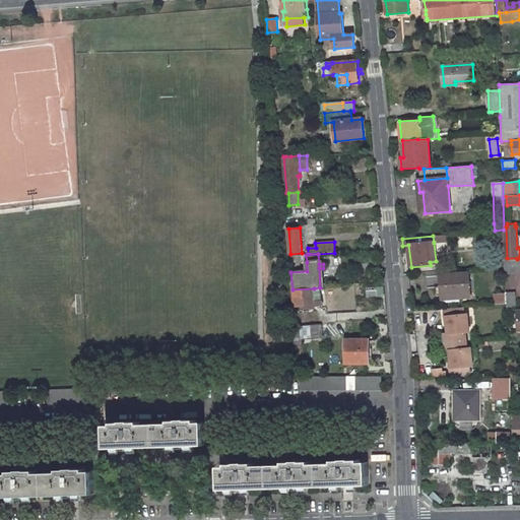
[(307,262),(306,255),(288,255),(289,263),(307,262)]
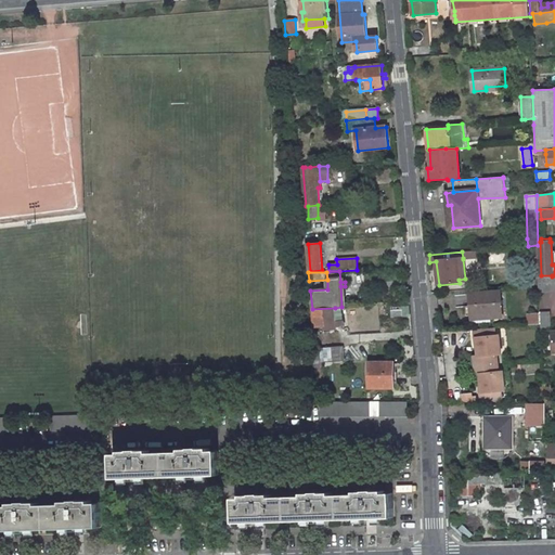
[(539,284),(540,293),(554,291),(554,275),(552,276),(539,276),(539,284)]
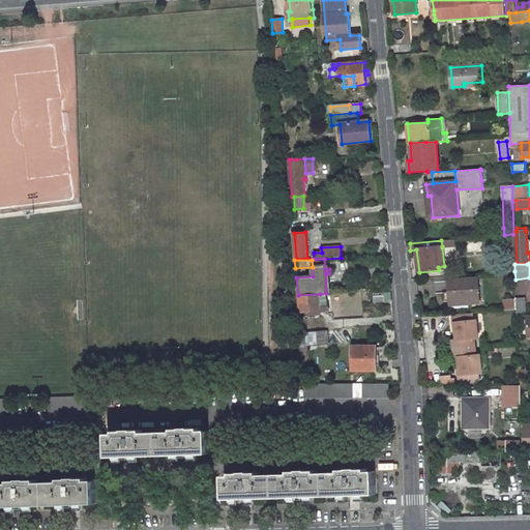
[(469,303),(479,302),(478,278),(447,281),(448,292),(452,292),(452,301),(449,301),(450,308),(469,307),(469,303)]
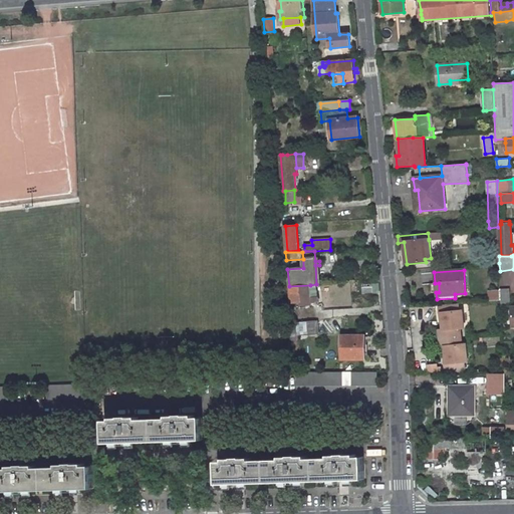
[(433,281),(432,273),(422,274),(422,281),(433,281)]
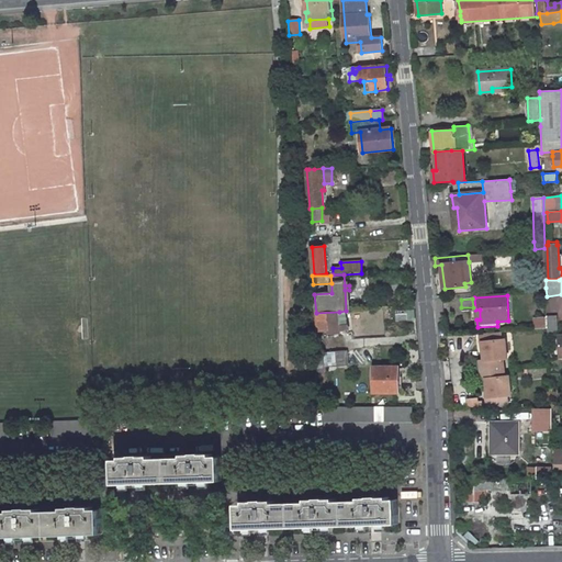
[(413,310),(396,311),(396,322),(414,321),(413,310)]
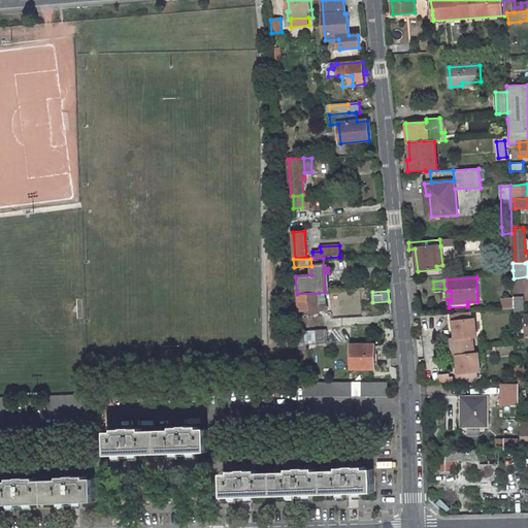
[(321,306),(319,293),(297,294),(299,311),(304,310),(303,305),(306,305),(306,308),(310,308),(310,314),(328,312),(327,305),(321,306)]
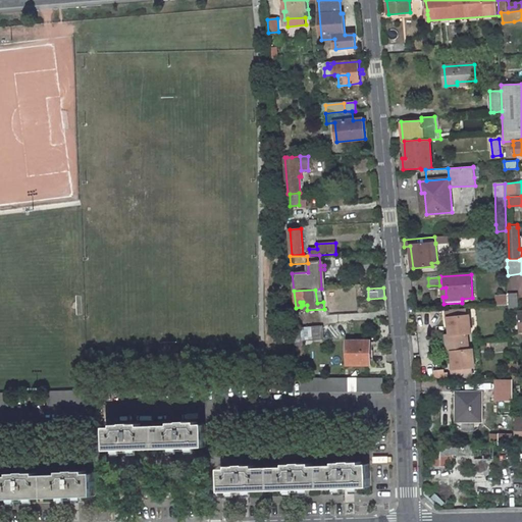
[(518,310),(517,294),(508,294),(508,295),(509,305),(509,311),(518,310)]
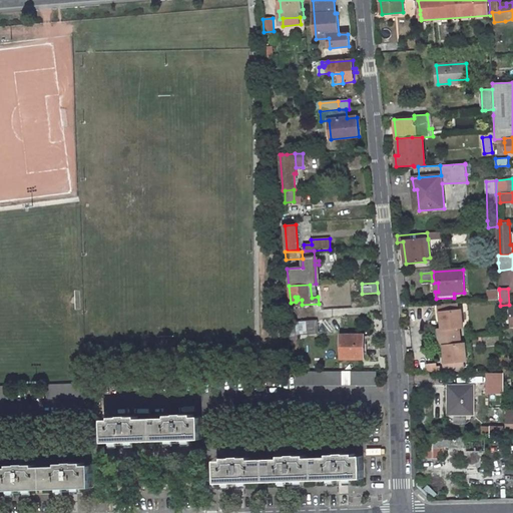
[(500,300),(499,290),(489,291),(489,301),(500,300)]
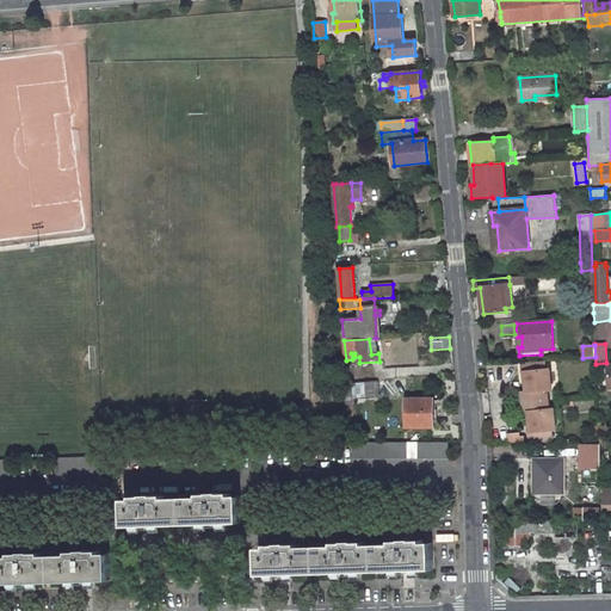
[(547,370),(545,360),(520,363),(520,372),(524,372),(525,392),(520,393),(522,413),(526,413),(529,432),(525,432),(526,443),(551,440),(550,430),(554,430),(551,409),(547,409),(545,390),(550,390),(549,370),(547,370)]
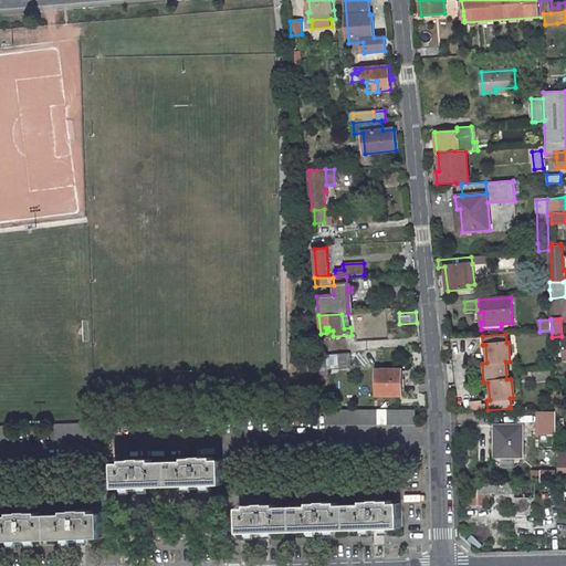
[(359,367),(358,353),(349,354),(350,368),(359,367)]
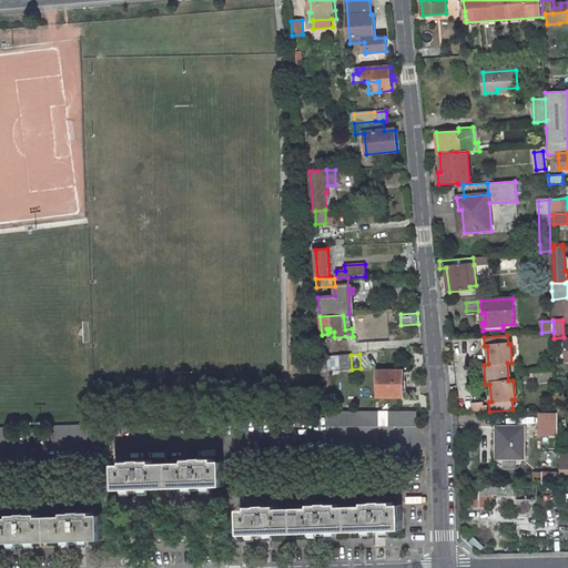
[(342,371),(352,369),(351,355),(340,355),(322,357),(322,377),(328,376),(328,371),(342,371)]
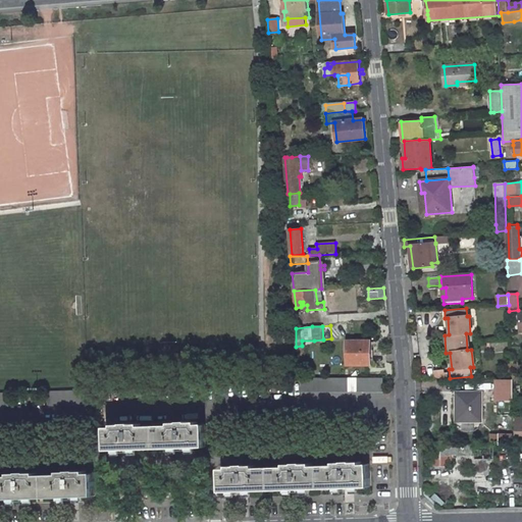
[(301,348),(303,362),(315,360),(314,341),(302,341),(302,346),(302,347),(301,348)]
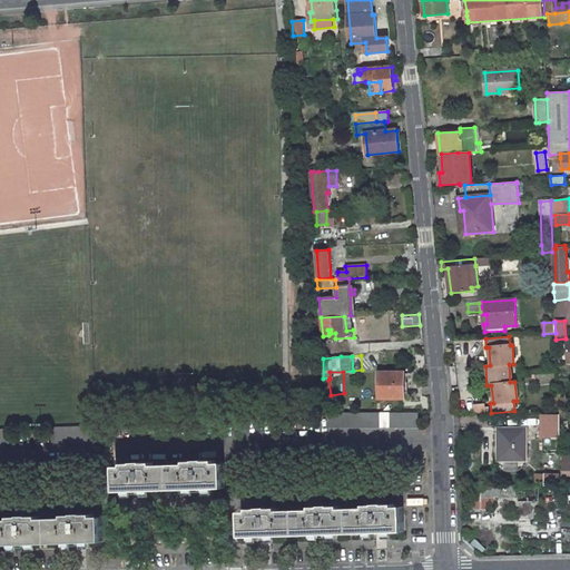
[(404,397),(404,373),(379,373),(379,397),(404,397)]
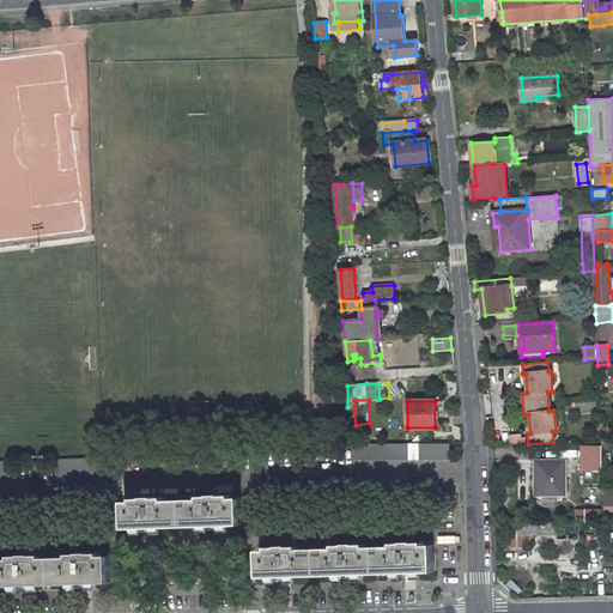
[(526,435),(509,435),(509,445),(526,445),(526,435)]
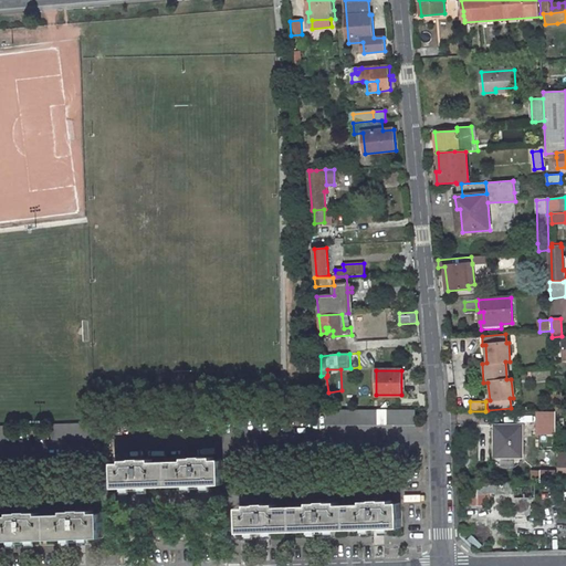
[(416,425),(416,410),(326,409),(326,425),(416,425)]
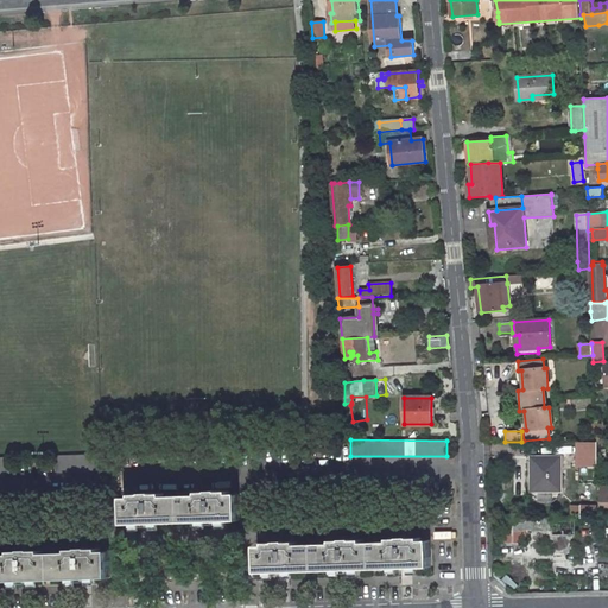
[(578,466),(596,466),(597,443),(578,443),(578,466)]
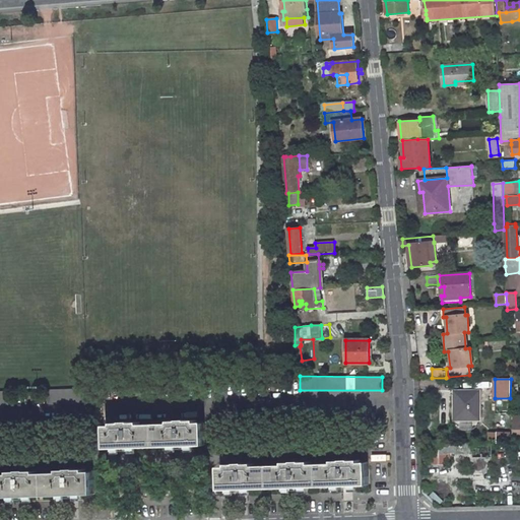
[(8,391),(0,391),(0,404),(9,404),(8,391)]
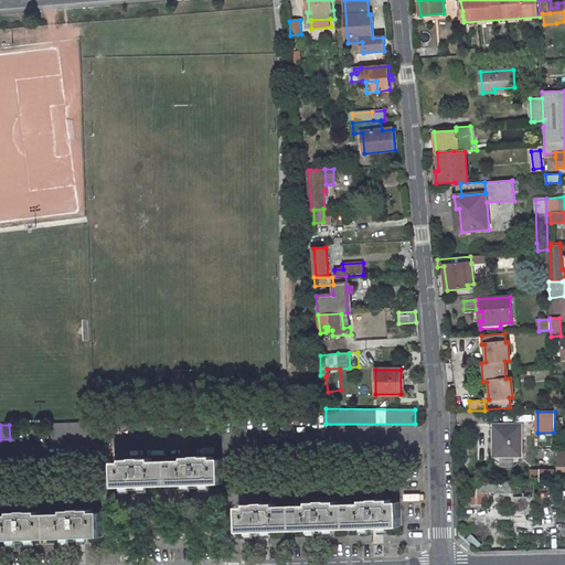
[(499,456),(521,456),(521,425),(494,426),(494,438),(499,438),(499,456)]
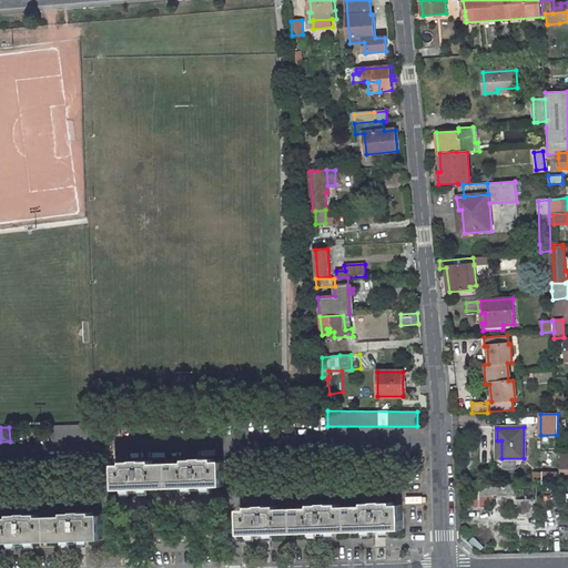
[(384,464),(383,448),(374,449),(374,464),(384,464)]
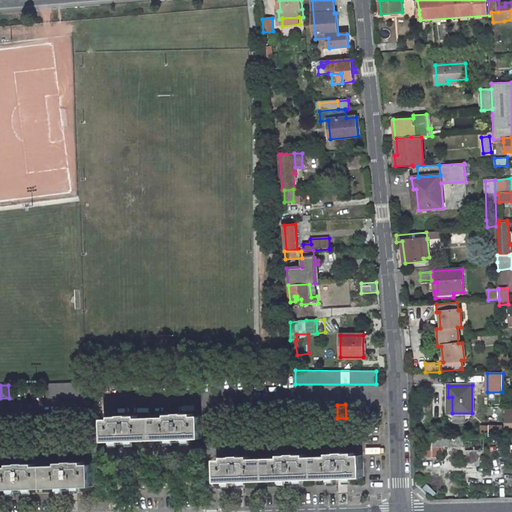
[(361,417),(360,404),(345,404),(346,418),(361,417)]
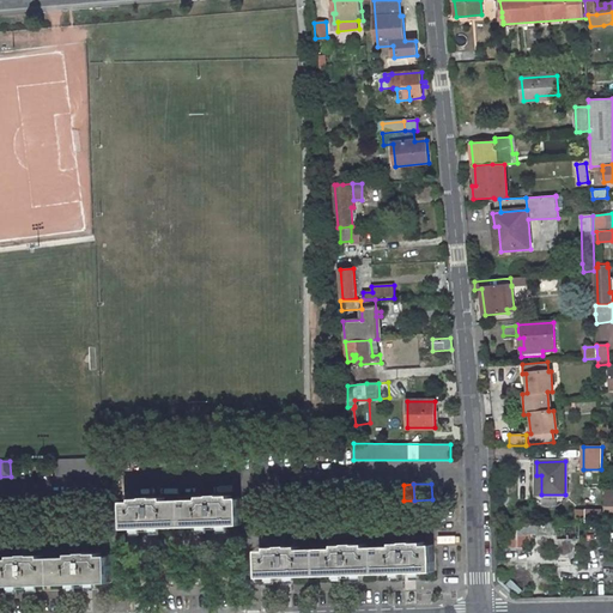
[(275,505),(275,489),(258,490),(258,505),(275,505)]
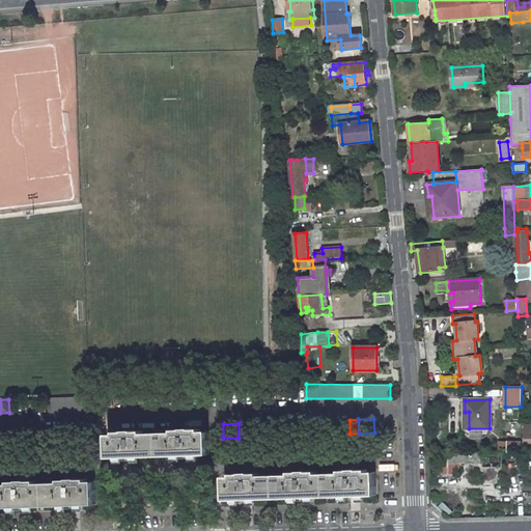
[(248,437),(248,423),(239,423),(239,438),(248,437)]
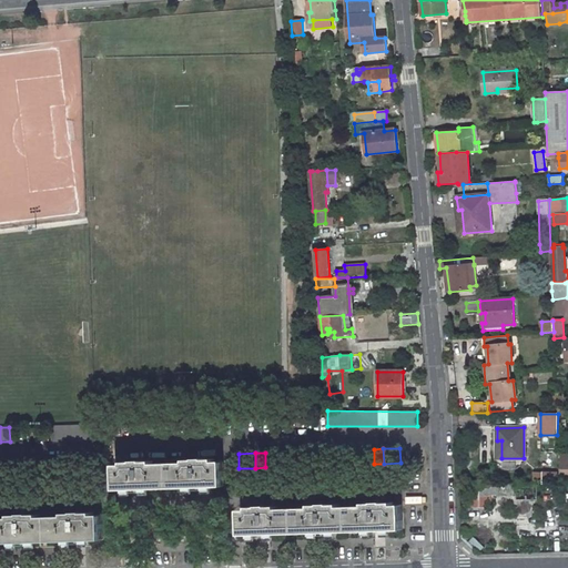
[(186,459),(186,463),(153,464),(153,460),(143,462),(143,460),(124,462),(124,465),(115,465),(117,490),(224,486),(224,462),(215,462),(215,458),(205,459),(205,458),(196,459),(186,459)]
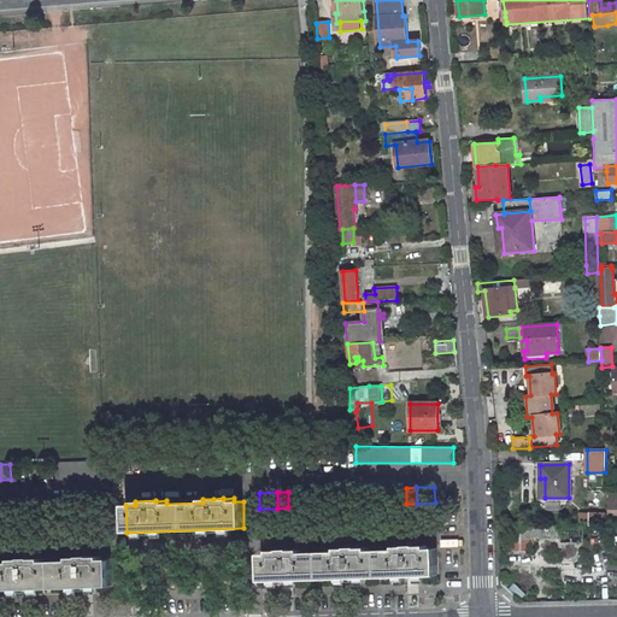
[(92,516),(90,499),(81,500),(81,516),(92,516)]
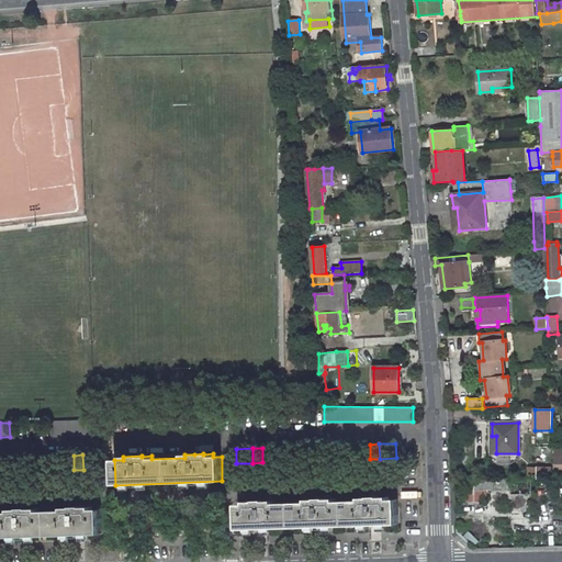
[(99,469),(99,454),(82,454),(83,470),(99,469)]
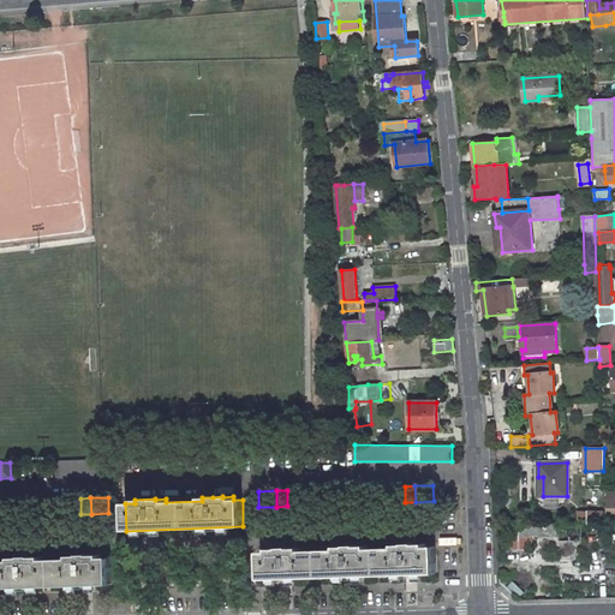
[(589,524),(603,524),(603,512),(589,512),(589,524)]
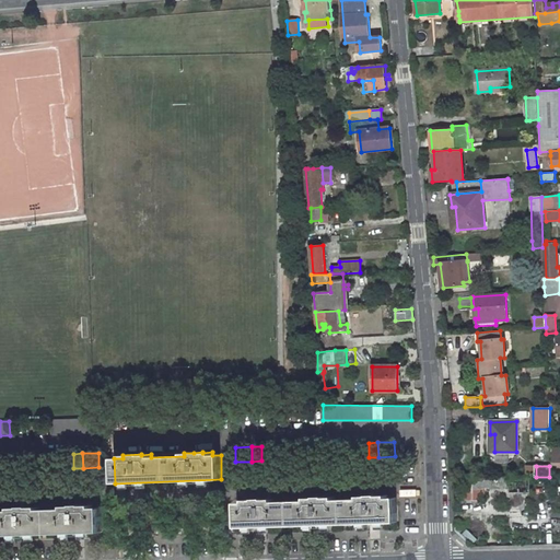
[(532,511),(510,511),(510,544),(559,543),(559,476),(555,477),(549,477),(536,477),(531,477),(532,511)]
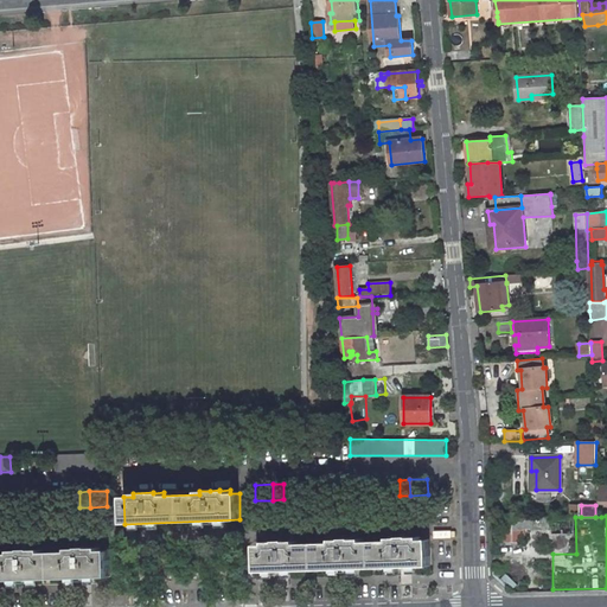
[(576,554),(575,517),(506,518),(506,542),(521,542),(521,534),(525,535),(525,530),(553,530),(553,554),(576,554)]
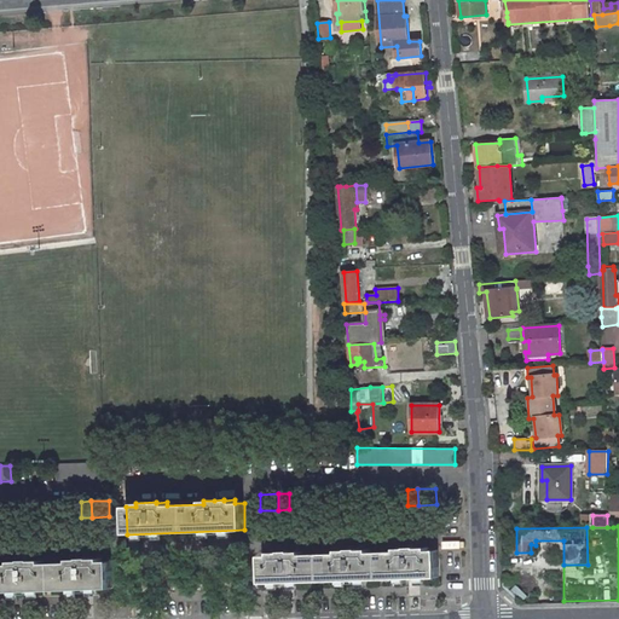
[(531,565),(563,565),(563,541),(536,541),(536,545),(531,544),(531,553),(531,565)]
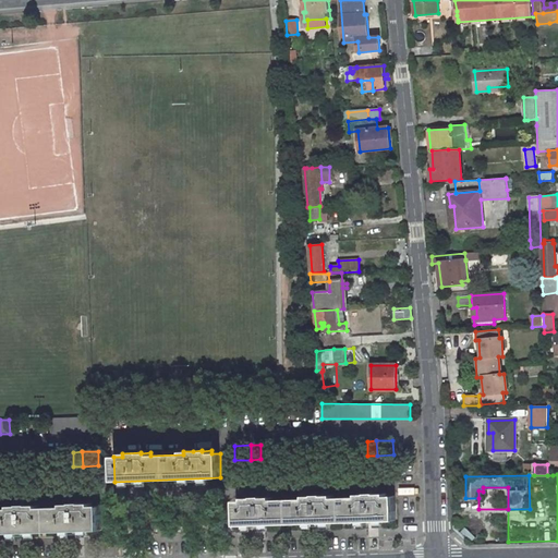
[(335,498),(334,495),(325,495),(315,495),(315,496),(306,496),(306,499),(274,500),(274,497),(264,497),(254,497),(254,498),(245,498),(245,500),(237,501),(238,525),(396,520),(395,495),(387,496),(387,493),(377,494),(377,493),(368,493),(368,494),(359,494),(359,497),(335,498)]
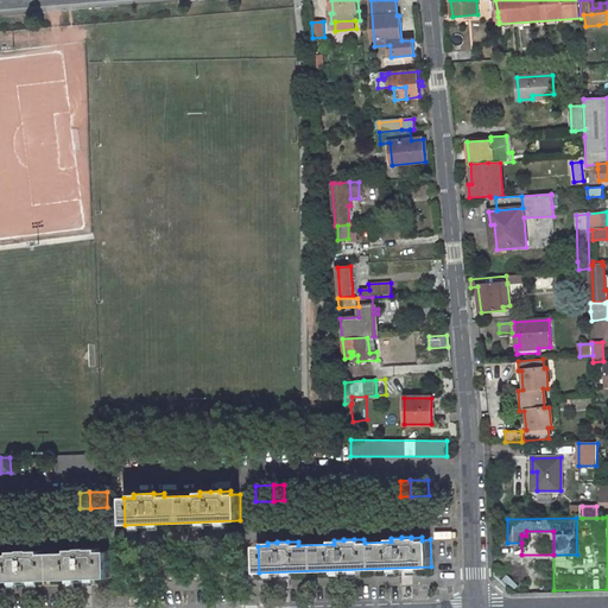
[(44,553),(43,550),(33,551),(33,550),(13,551),(13,555),(0,555),(0,581),(111,577),(109,551),(101,551),(101,549),(90,549),(90,548),(81,549),(70,550),(70,552),(44,553)]
